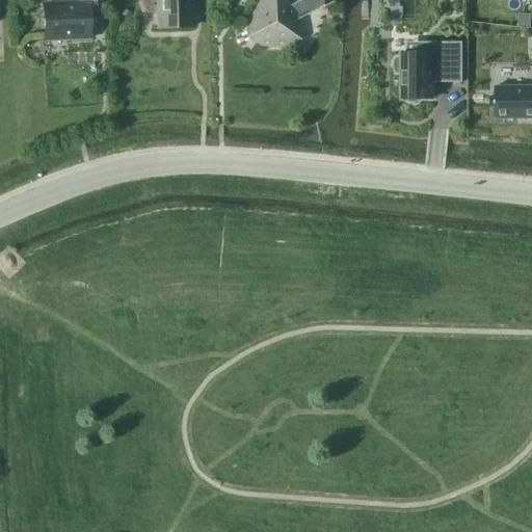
[(158,0),(159,28),(191,27),(190,0),(158,0)]
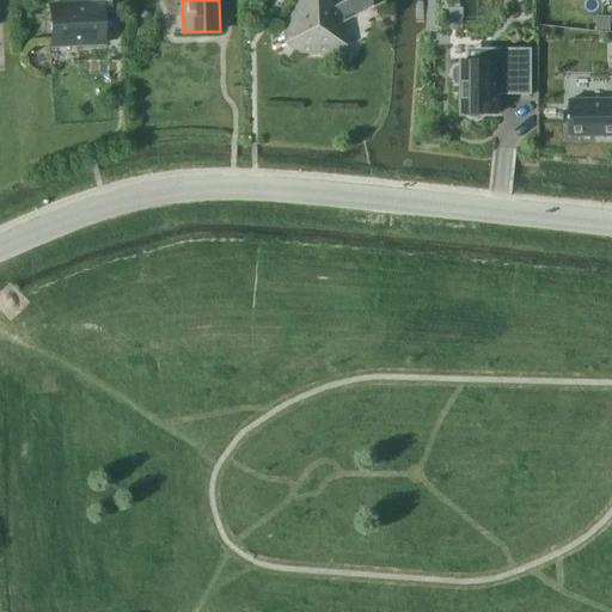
[(378,0),(343,0),(335,5),(331,0),(297,0),(282,24),(298,53),(329,54),(346,26),(343,20),(378,2),(378,0)]
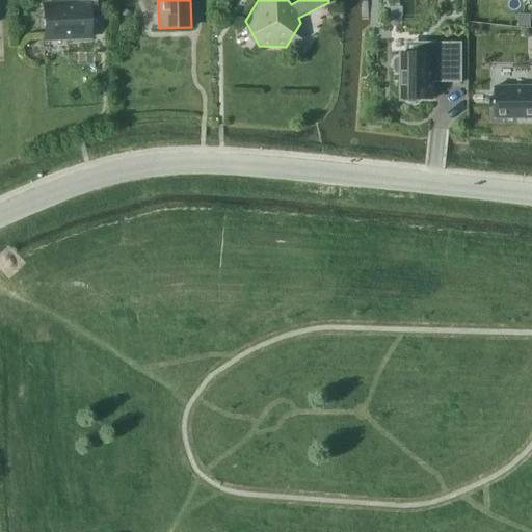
[(97,17),(96,1),(43,4),(44,40),(88,37),(88,18),(97,17)]
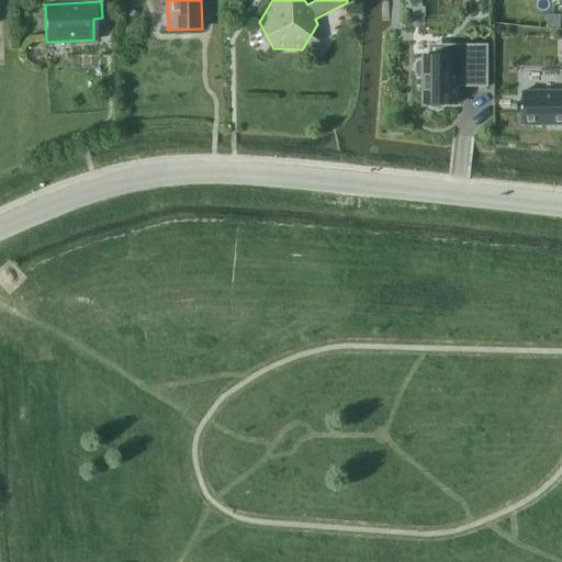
[(547,15),(547,29),(560,29),(560,15),(547,15)]
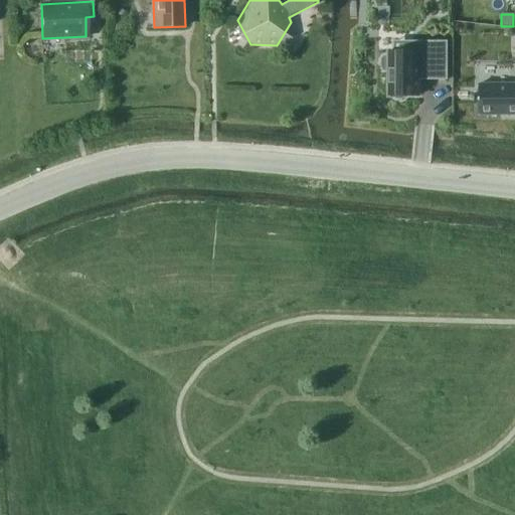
[(381,59),(381,68),(384,71),(388,71),(388,96),(393,96),(396,99),(402,99),(405,96),(418,96),(418,79),(447,79),(447,41),(410,41),(410,51),(388,51),(388,56),(384,56),(381,59)]
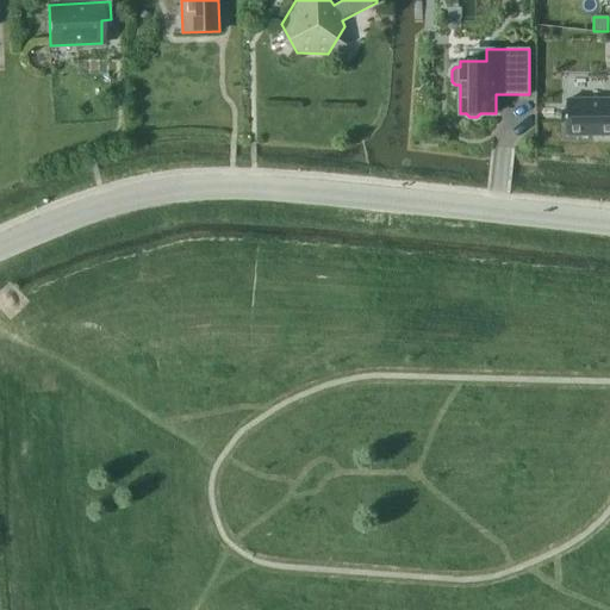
[(609,99),(567,99),(567,136),(609,135),(609,99)]
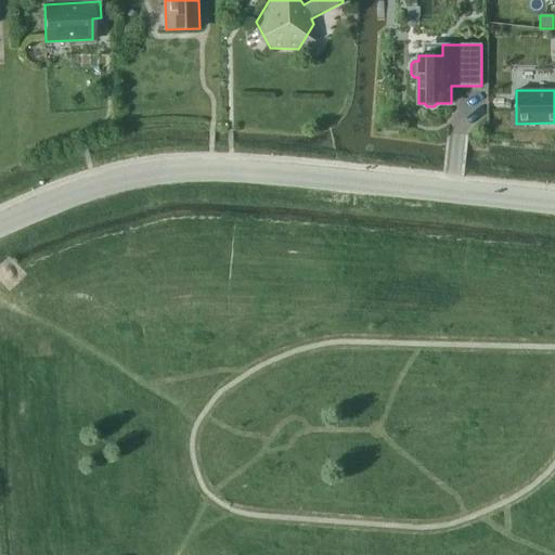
All buildings are outlined.
